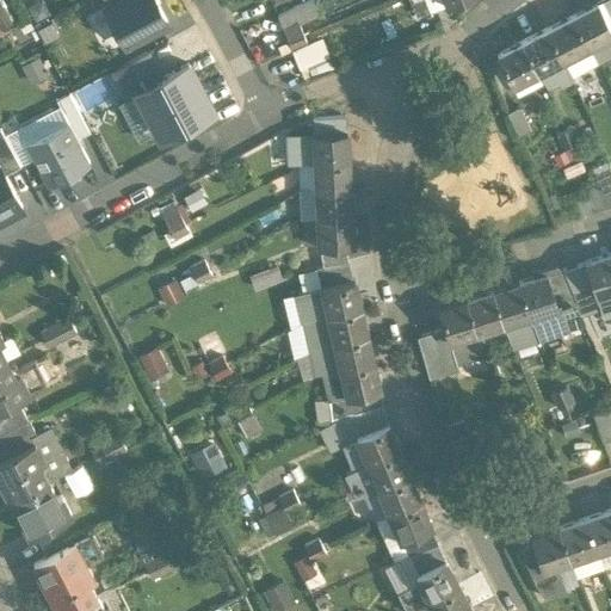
[(121,0),(107,7),(105,8),(124,44),(166,23),(153,0),(121,0)]
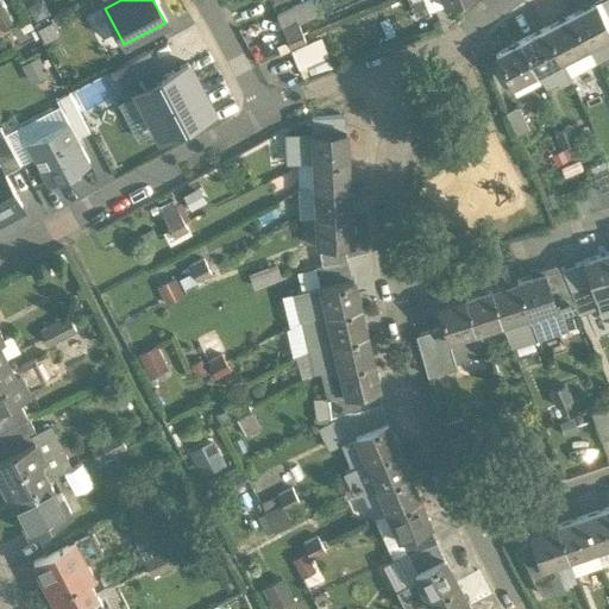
[(307,19),(300,4),(276,14),(282,29),(307,19)]
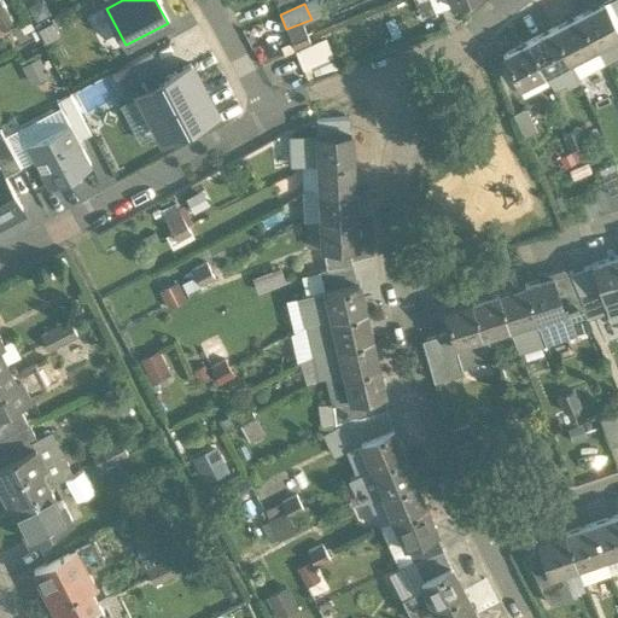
[(617,33),(604,5),(577,18),(593,48),(617,35),(617,33)]
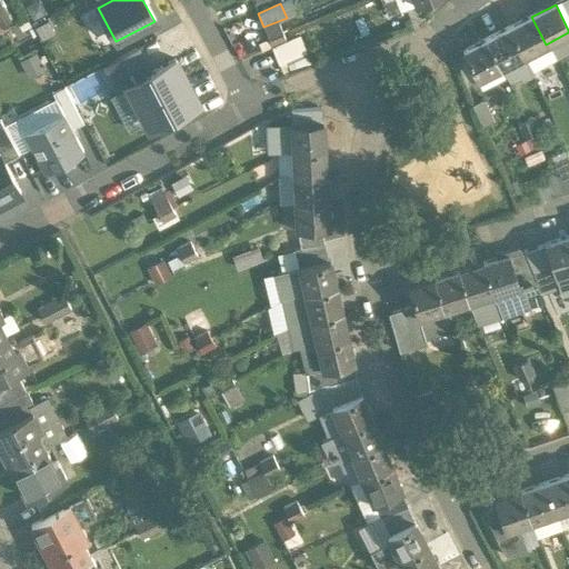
[(531,17),(509,29),(523,57),(546,45),(531,17)]
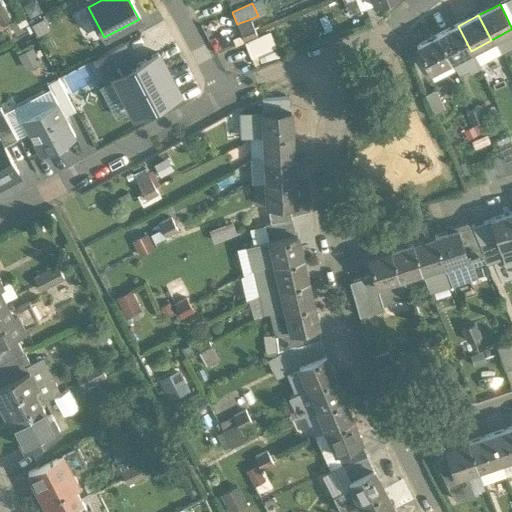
[(251,22),(238,27),(241,34),(254,28),(251,22)]
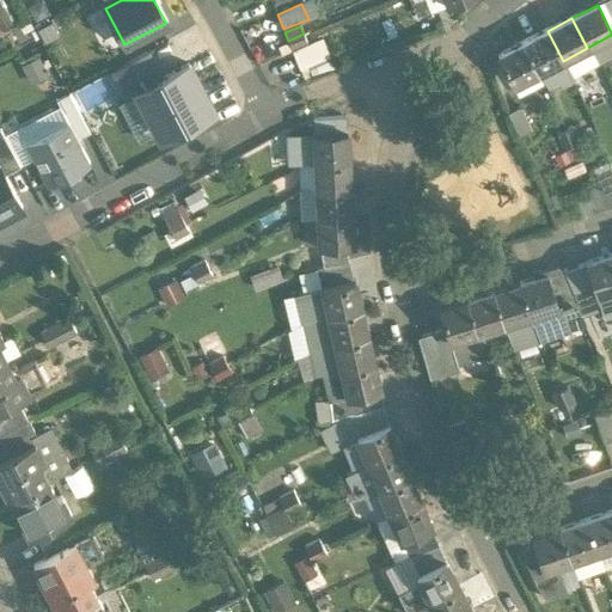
[(548,31),(522,44),(538,73),(563,61),(548,31)]
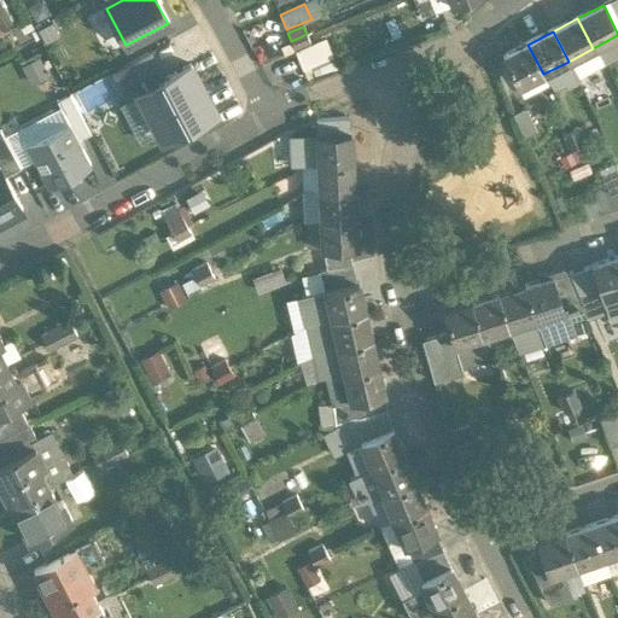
[(307,34),(291,41),(293,48),(309,42),(307,34)]
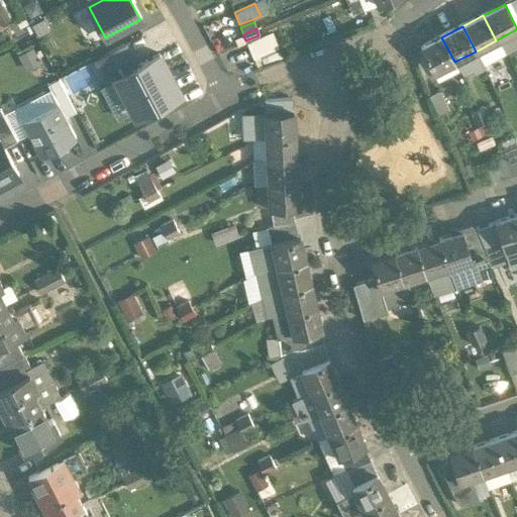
[(272,34),(247,44),(252,58),(277,47),(272,34)]
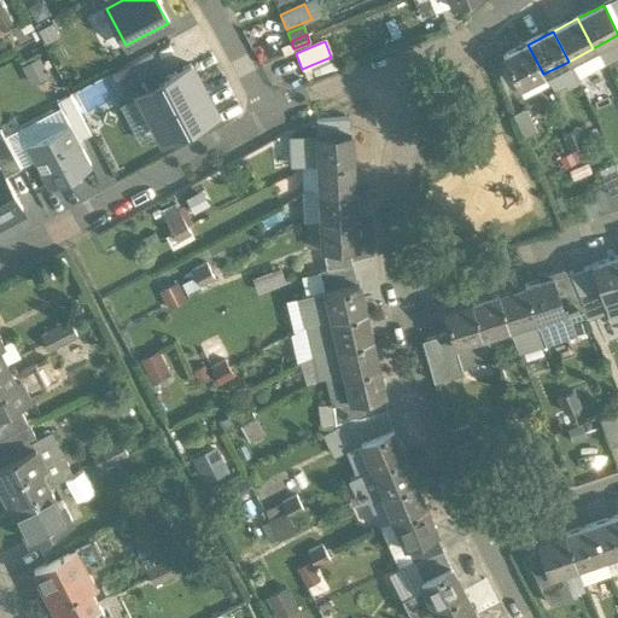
[(528,45),(502,58),(524,100),(540,93),(534,80),(543,74),(528,45)]
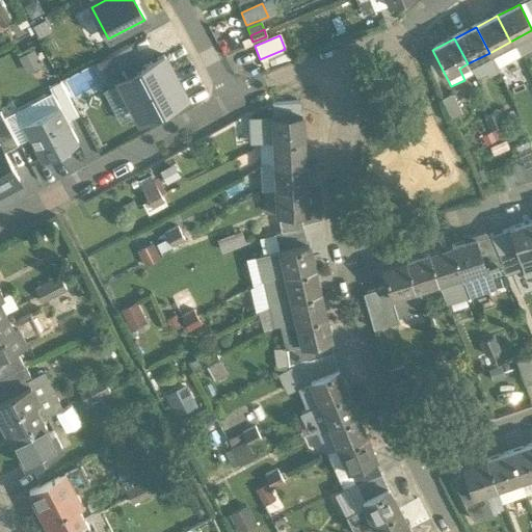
[(99,60),(109,80),(136,64),(126,46),(99,60)]
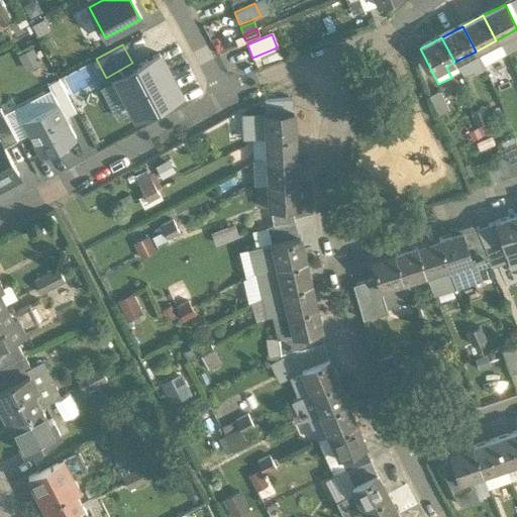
[(132,63),(106,78),(129,119),(179,93),(156,50),(132,63)]
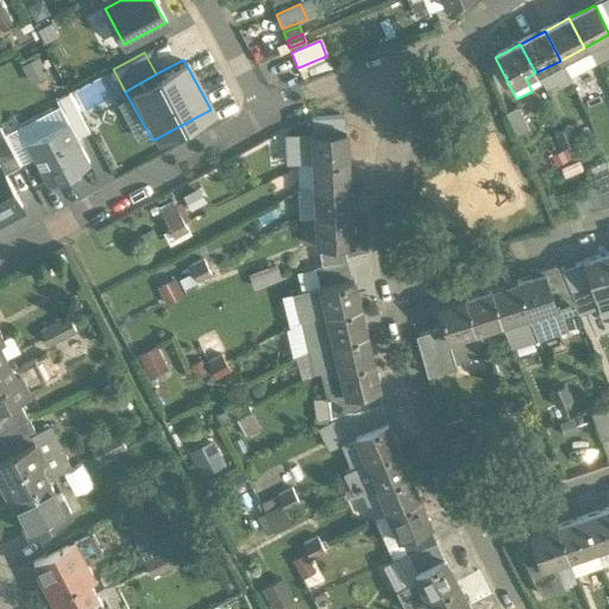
[(88,132),(68,95),(56,101),(67,121),(76,139),(88,132)]
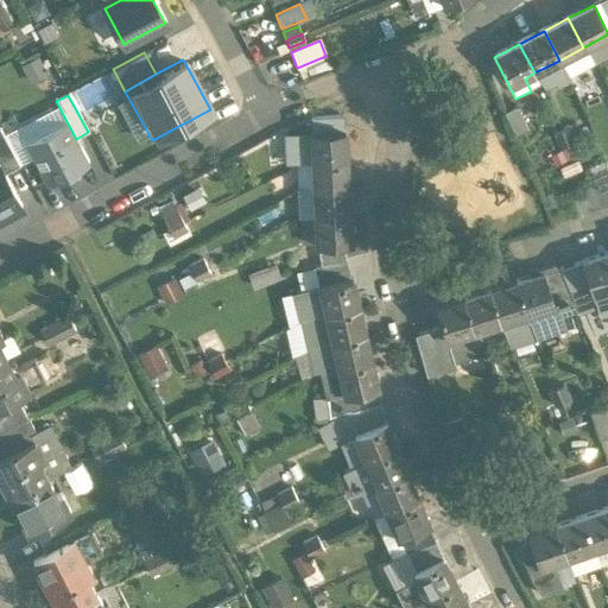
[(526,131),(517,108),(502,114),(512,137),(526,131)]
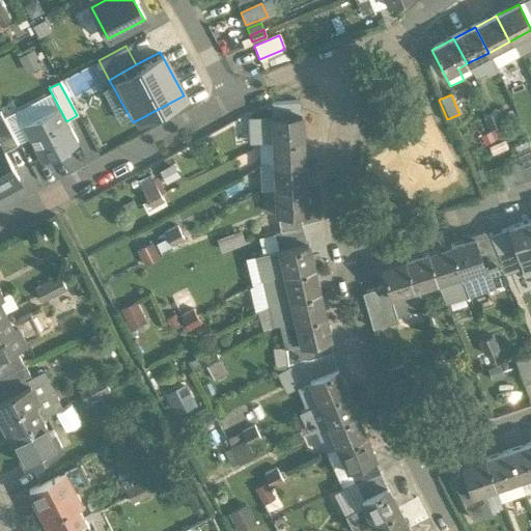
[(298,102),(270,104),(271,116),(299,115),(298,102)]
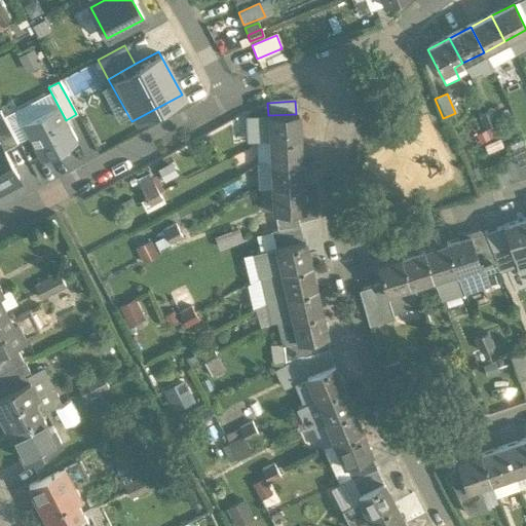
[(58,105),(22,124),(40,160),(77,142),(66,120),(58,105)]
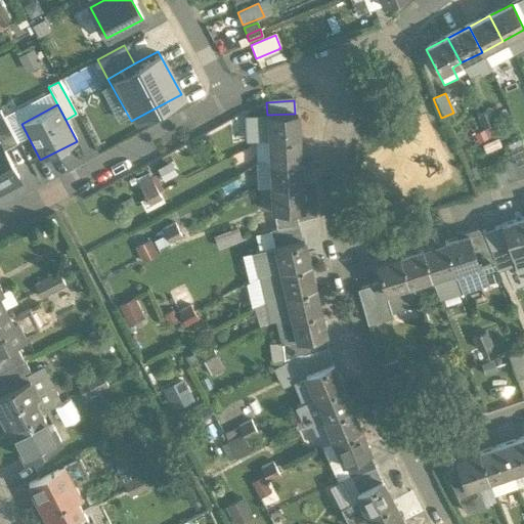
[(494,124),(489,111),(483,114),(488,126),(494,124)]
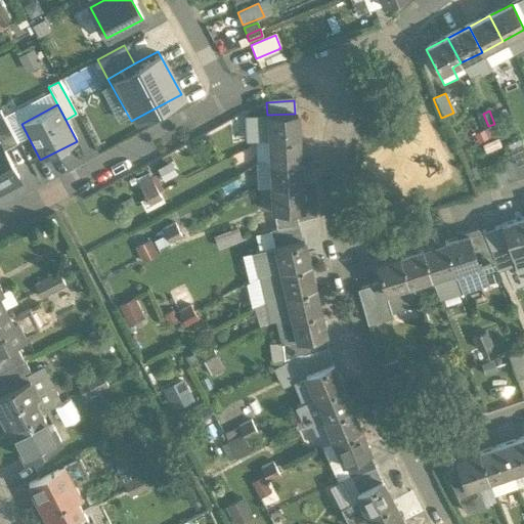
[(16,142),(0,112),(0,143),(3,150),(16,142)]
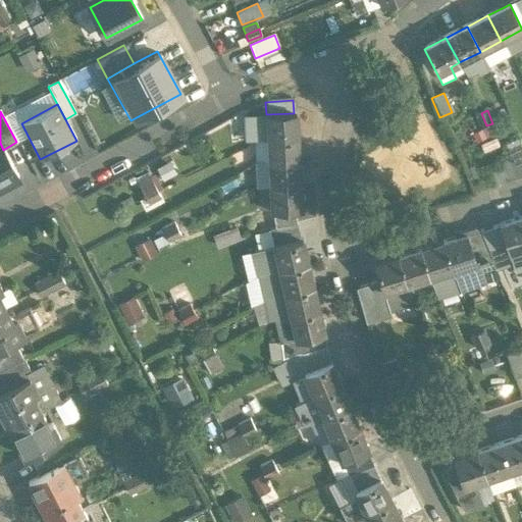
[(266,114),(245,115),(246,140),(267,139),(296,138),(295,113),(266,114)]
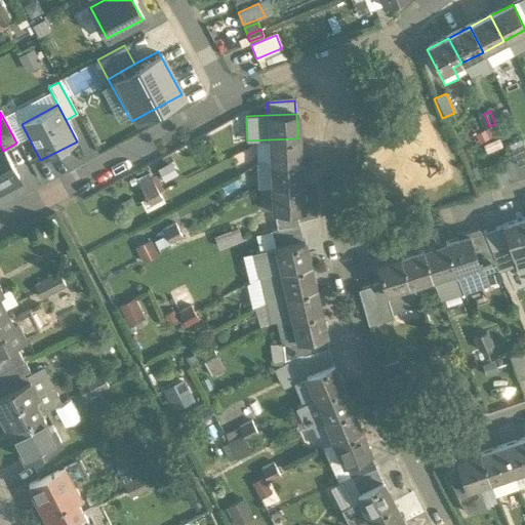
[(489,126),(484,114),(477,116),(482,129),(489,126)]
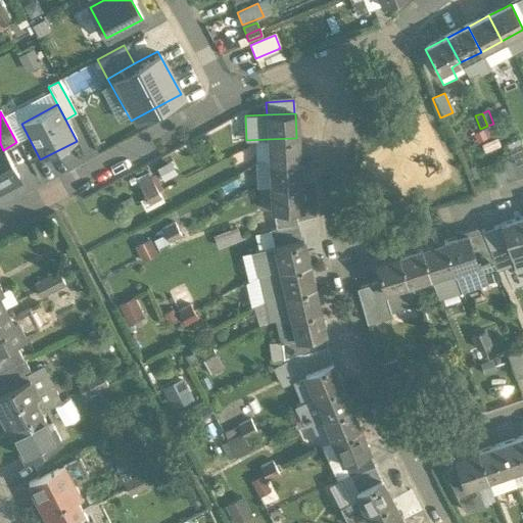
[(296,138),(268,139),(269,162),(297,161),(296,138)]
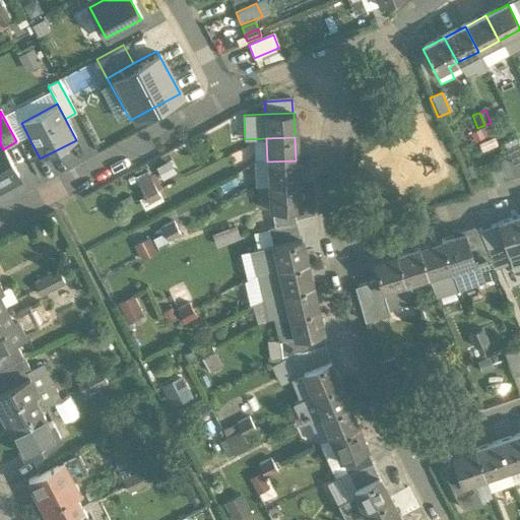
[(519,148),(516,137),(503,143),(512,166),(519,161),(519,148)]
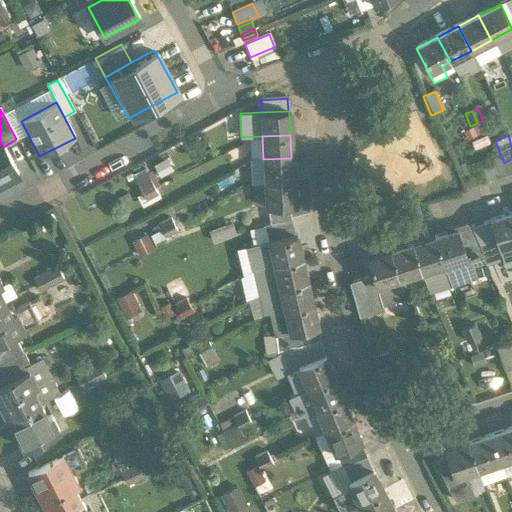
[(3,147),(0,140),(0,182),(18,173),(3,147)]
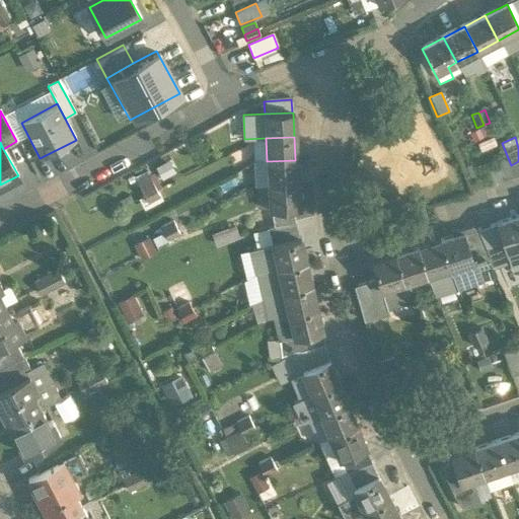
[(295,160),(267,161),(268,184),(296,183),(295,160)]
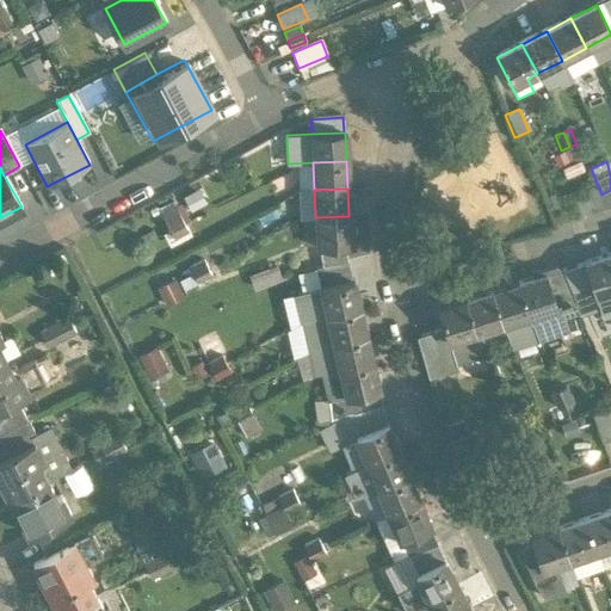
[(179,216),(165,223),(168,230),(183,223),(179,216)]
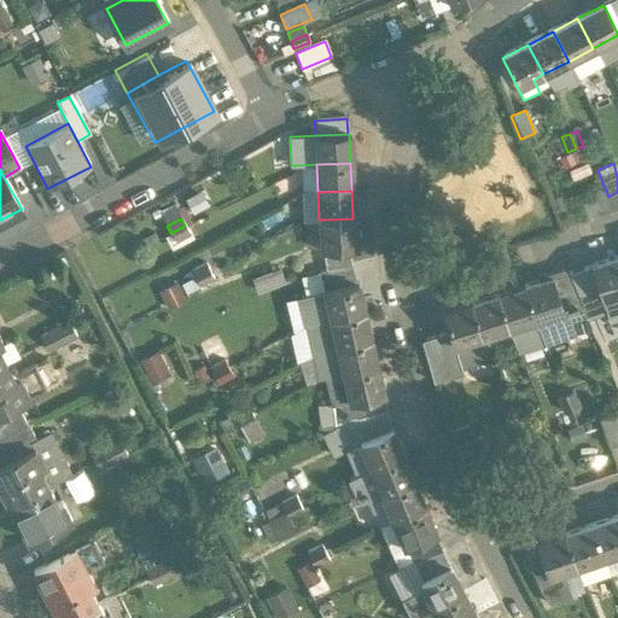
[(353,219),(319,220),(320,249),(354,248),(353,219)]
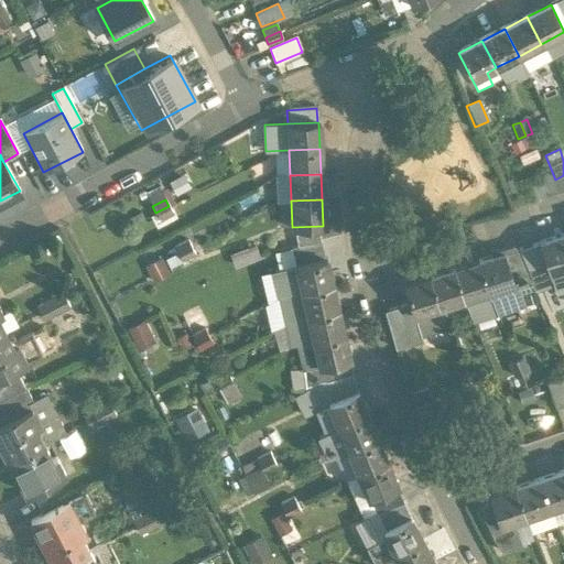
[(169,206),(155,213),(159,220),(172,213),(169,206)]
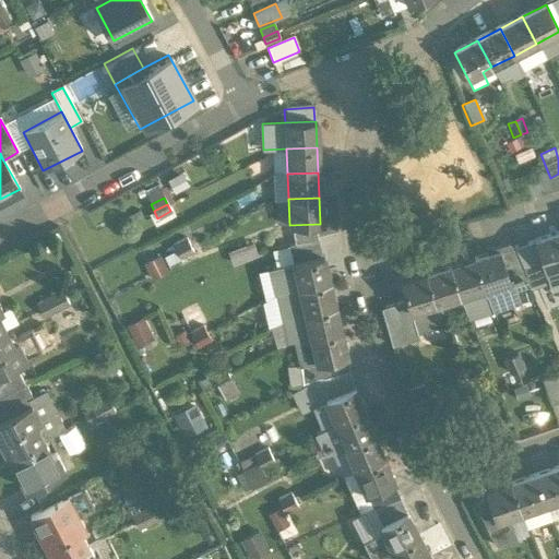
[(314,229),(290,233),(293,246),(317,241),(314,229)]
